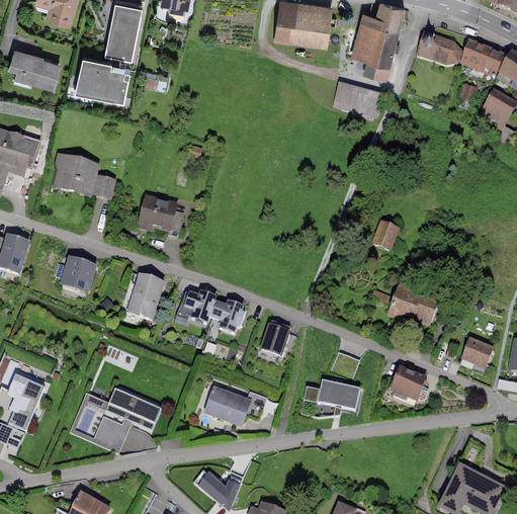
[(34,0),(33,3),(48,7),(45,18),(69,24),(75,0),(34,0)]
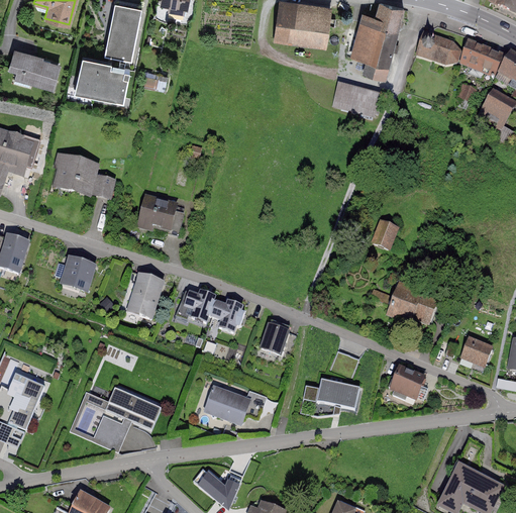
[(131,57),(142,1),(137,0),(114,0),(105,52),(131,57)]
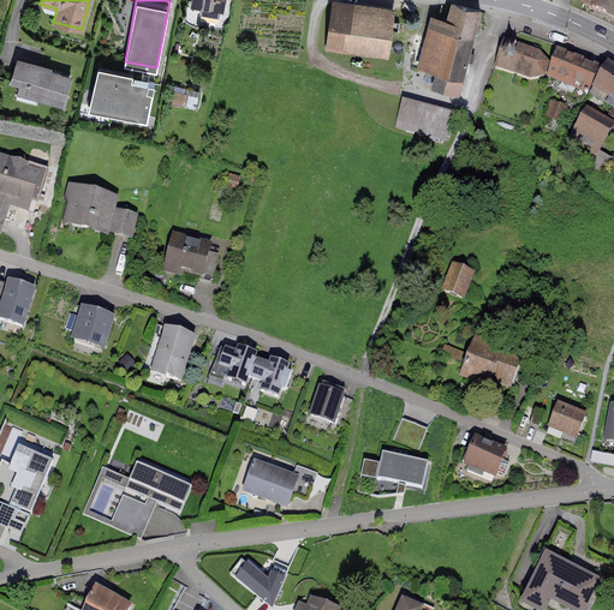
[(222,10),(224,0),(188,0),(188,5),(222,10)]
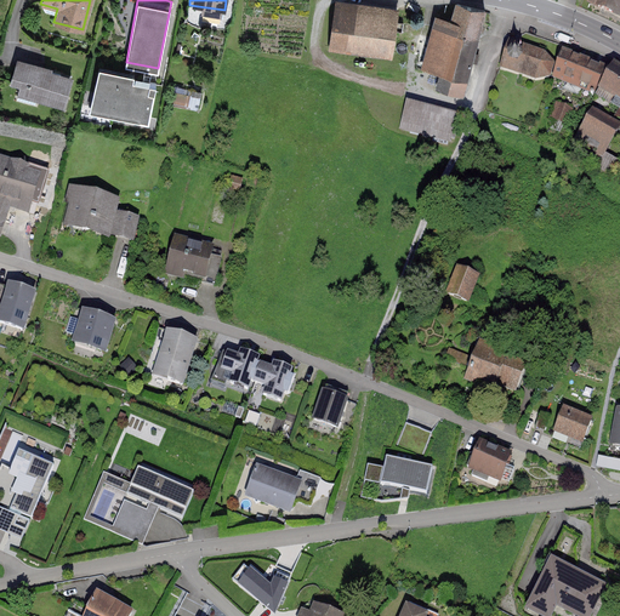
[(462,90),(484,7),(456,1),(451,17),(436,13),(422,63),(442,68),(437,84),(462,90)]
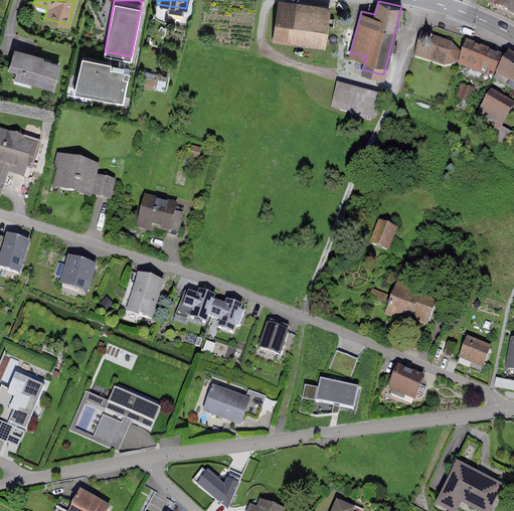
[(276,2),(272,34),(322,40),(326,8),(276,2)]
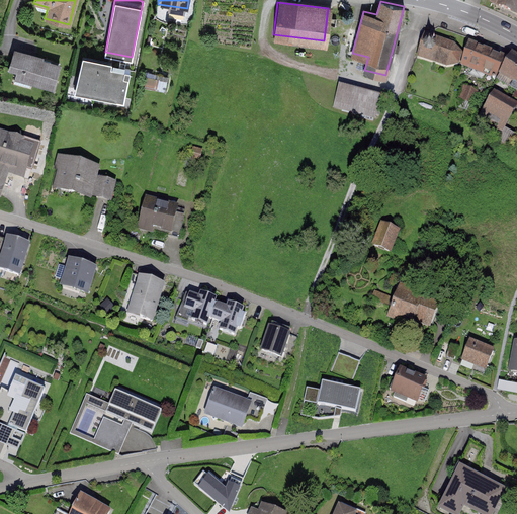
[(457,61),(461,50),(453,41),(423,31),(417,53),(446,63),(457,61)]
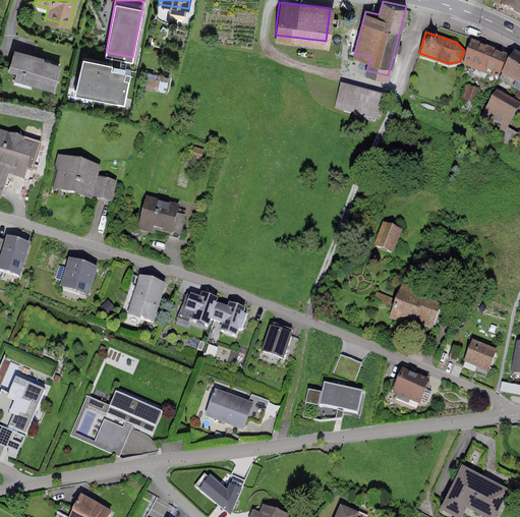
[(497,74),(506,50),(470,37),(462,61),(497,74)]
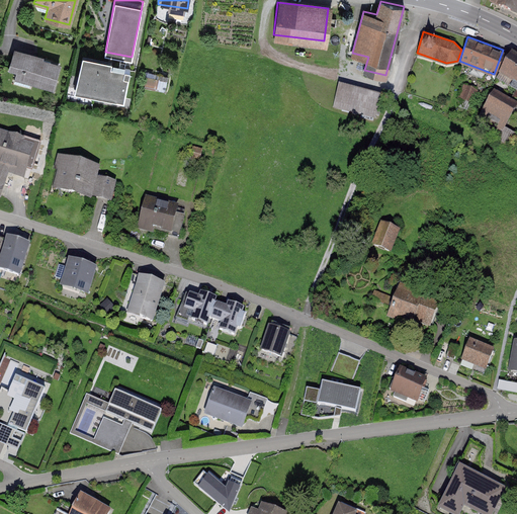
[(516,50),(512,47),(498,70),(516,81),(516,50)]
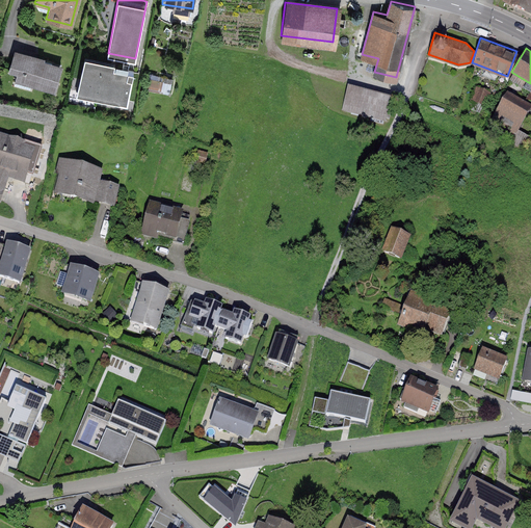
[(60,63),(12,50),(4,75),(53,89),(60,63)]
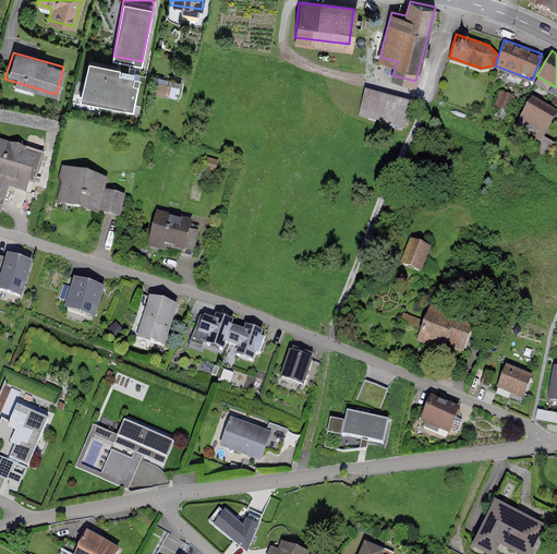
[(121,60),(91,53),(82,94),(134,105),(142,69),(120,64),(121,60)]
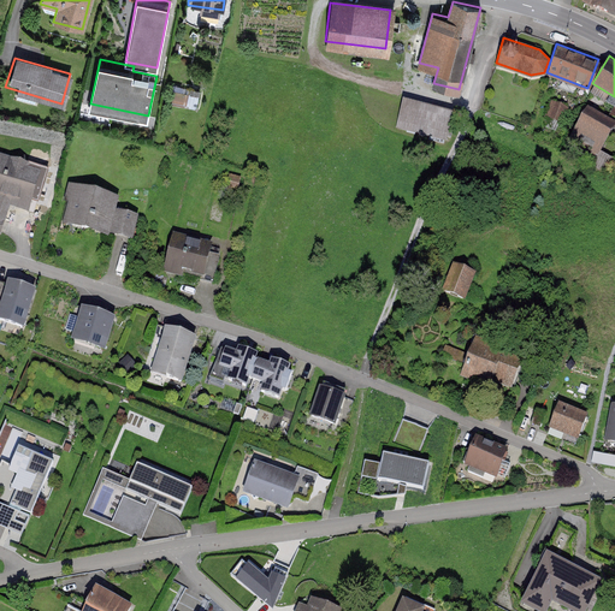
[(561,119),(568,102),(554,95),(545,112),(561,119)]
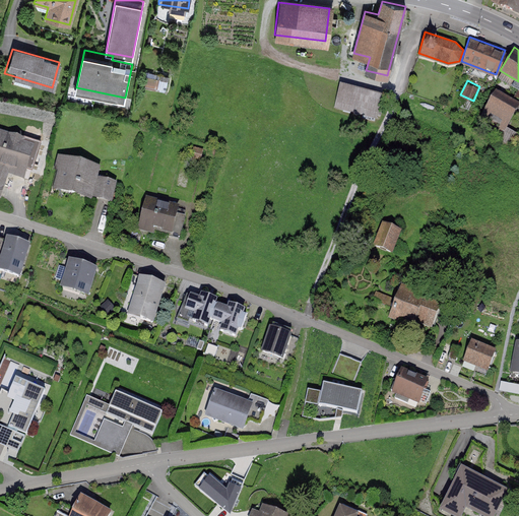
[(384,94),(338,84),(333,106),(379,116),(384,94)]
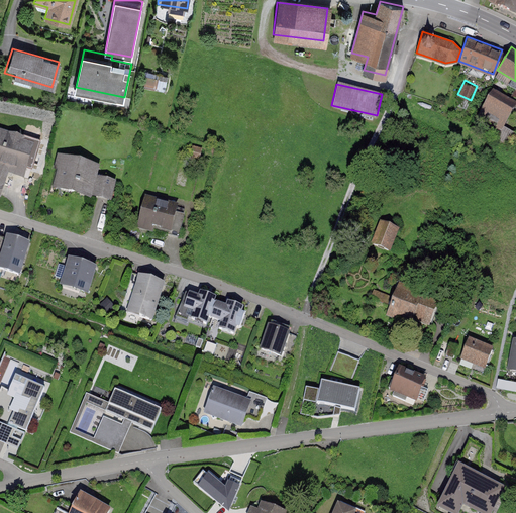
[(514,104),(490,90),(479,108),(503,123),(514,104)]
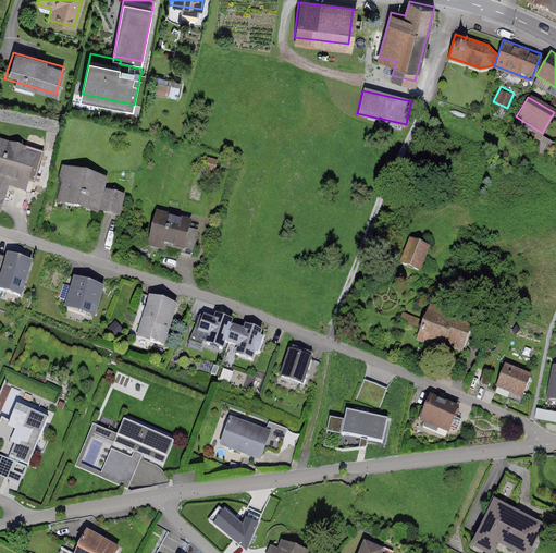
[(37,150),(0,138),(0,182),(24,191),(37,150)]
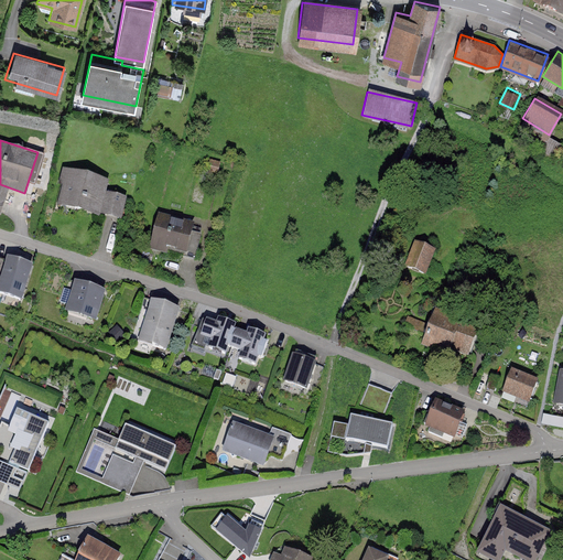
[(107,181),(61,170),(53,203),(98,215),(107,181)]
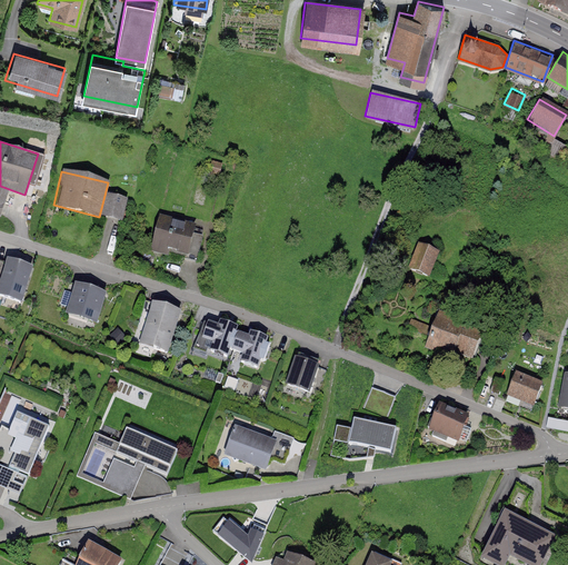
[(108,190),(102,212),(123,217),(129,196),(108,190)]
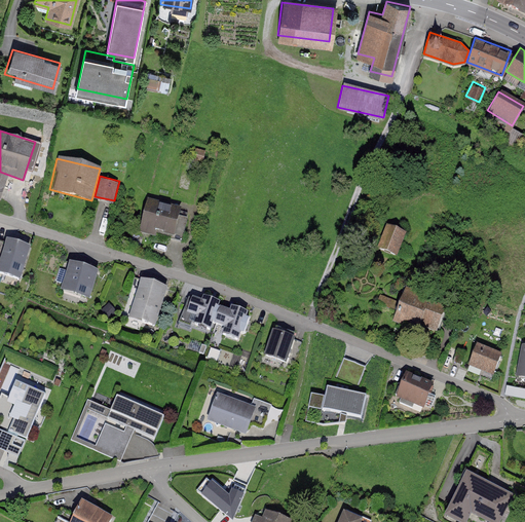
[(177,207),(146,198),(138,228),(169,237),(177,207)]
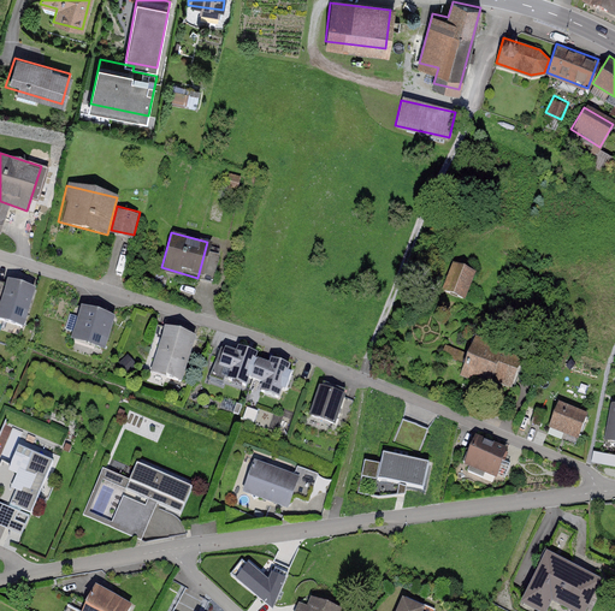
[(465,296),(474,271),(454,264),(444,289),(465,296)]
